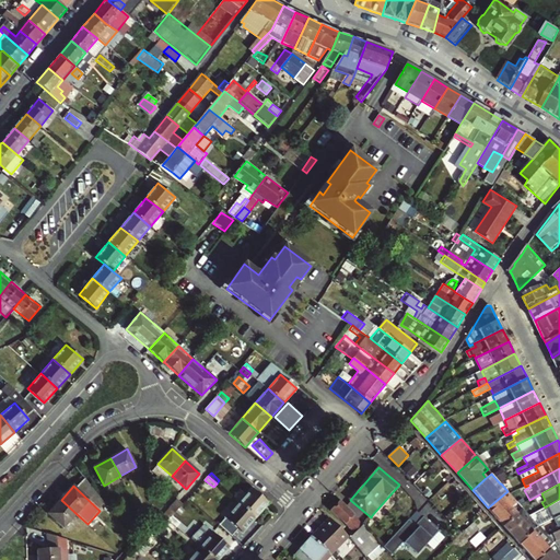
[(268,503),(253,489),(238,503),(255,517),(268,503)]
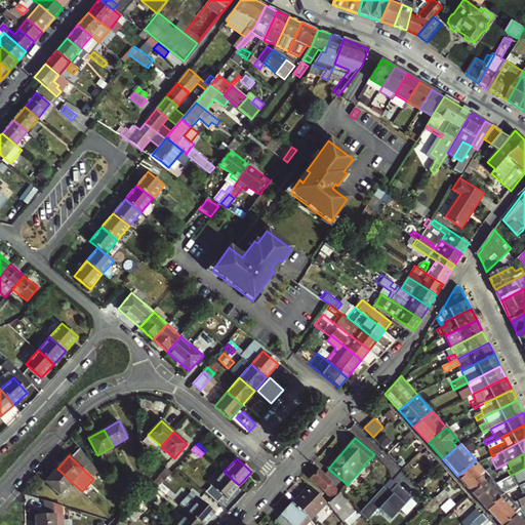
[(481,477),(486,472),(478,463),(476,460),(457,476),(472,492),(485,481),(481,477)]
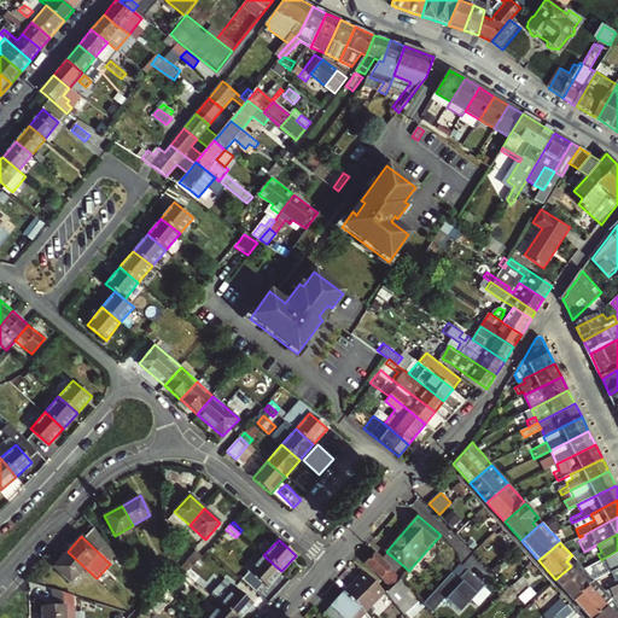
[(191,570),(202,557),(196,551),(180,569),(186,573),(191,570)]
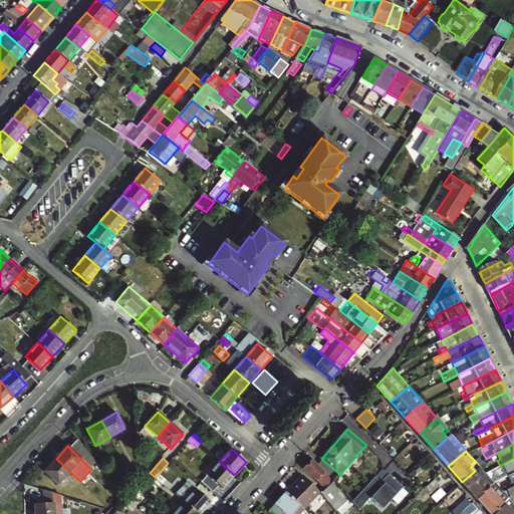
[(513,472),(513,458),(503,464),(508,475),(513,472)]
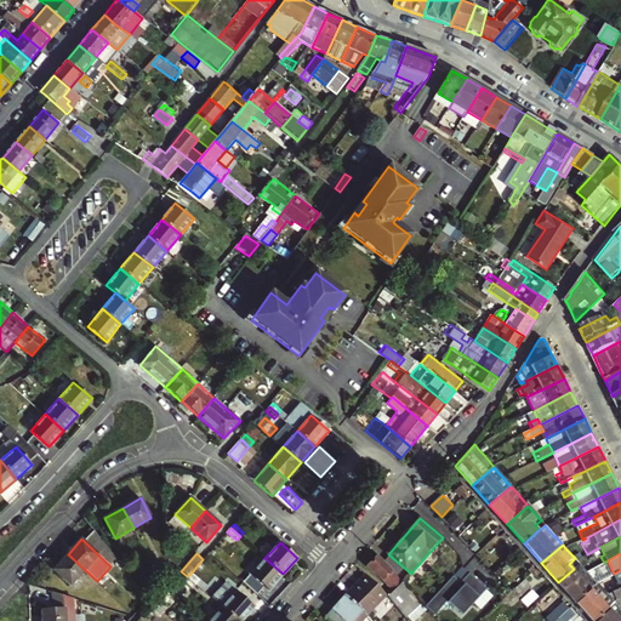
[(68,554),(55,570),(70,585),(85,570),(68,554)]
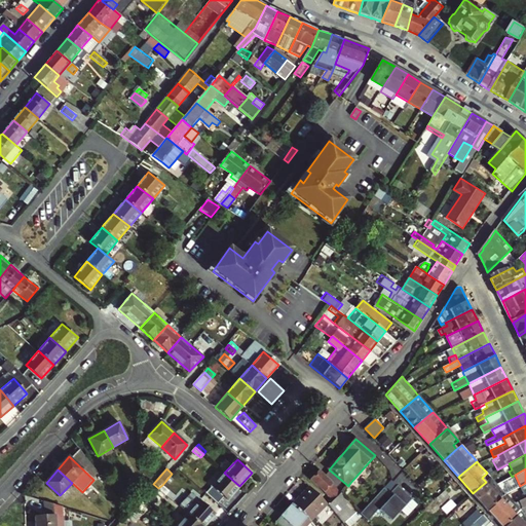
[(329,504),(343,522),(345,521),(349,525),(350,525),(362,516),(360,514),(325,476),(320,472),(310,480),(322,489),(333,500),(329,504)]
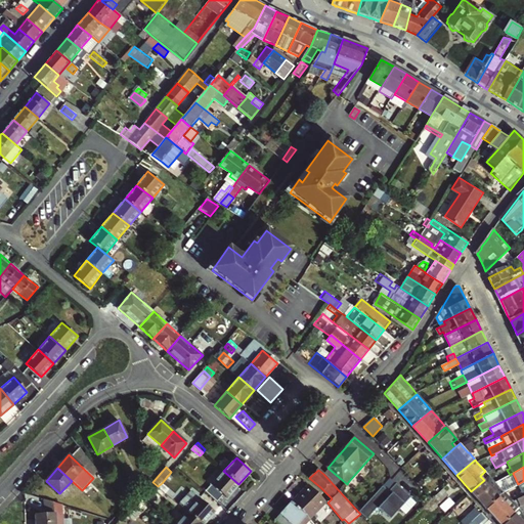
[(238,484),(223,471),(211,485),(226,498),(238,484)]
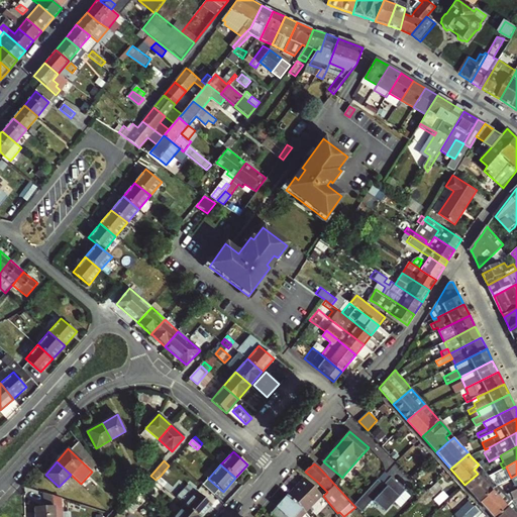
[(483,470),(478,474),(492,490),(497,485),(489,476),(483,470)]
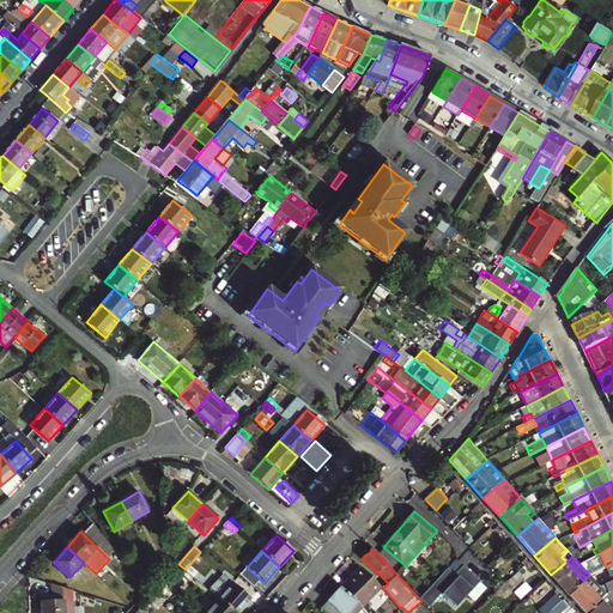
[(459,559),(419,599),(422,601),(428,607),(441,595),(454,610),(467,598),(474,606),(487,594),(480,587),(483,586),(459,559)]
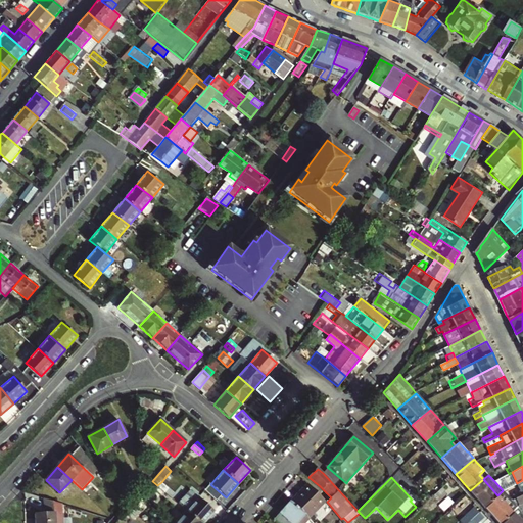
[(141,478),(134,483),(137,487),(144,482),(141,478)]
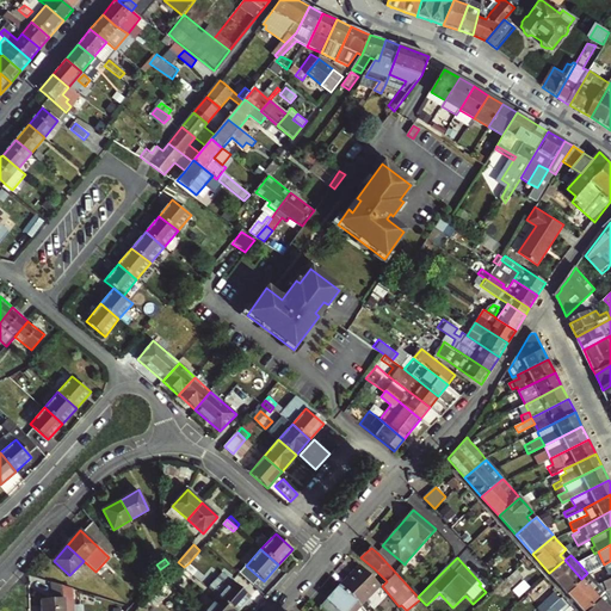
[(581,579),(565,560),(549,573),(567,592),(581,579)]
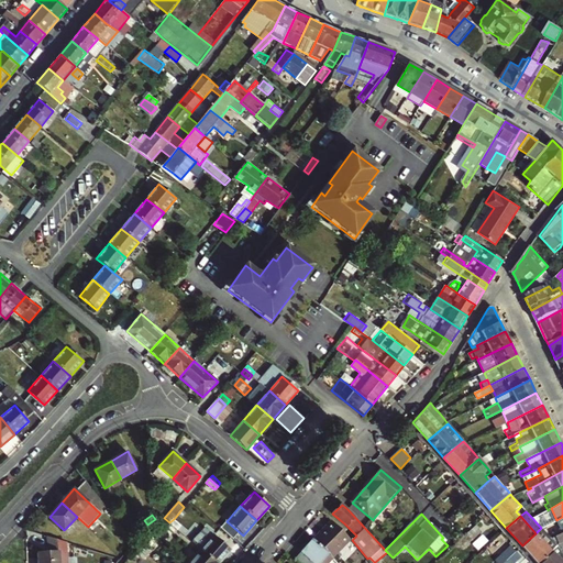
[(562,532),(562,517),(556,520),(560,528),(548,533),(551,538),(552,539),(562,532)]
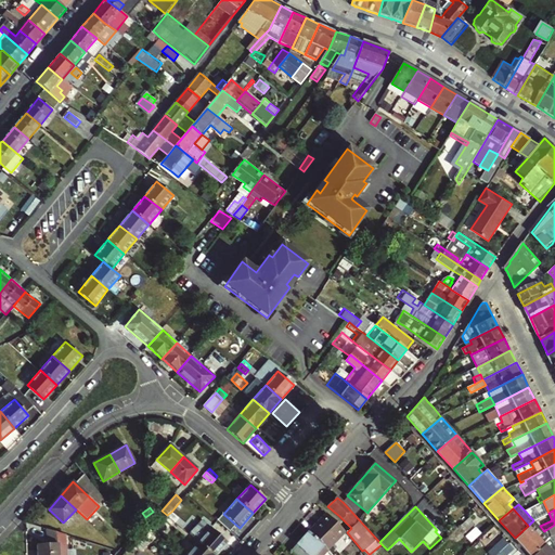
[(179,518),(171,512),(167,515),(175,523),(179,518)]
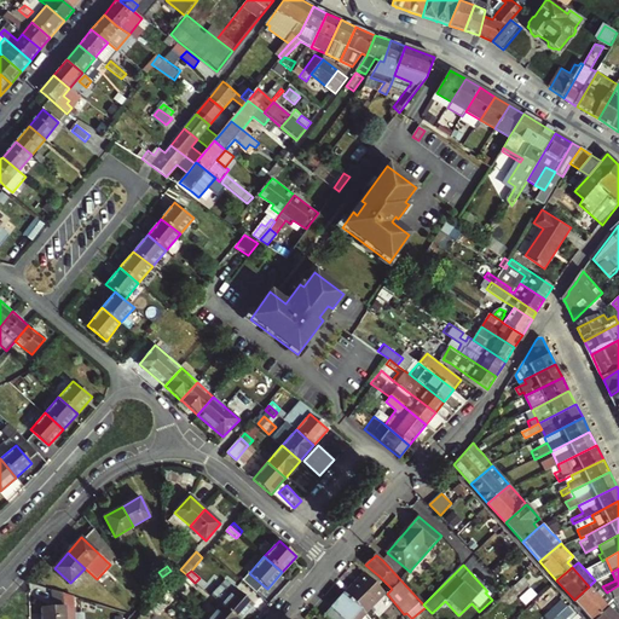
[(596,580),(605,576),(602,571),(594,574),(596,580)]
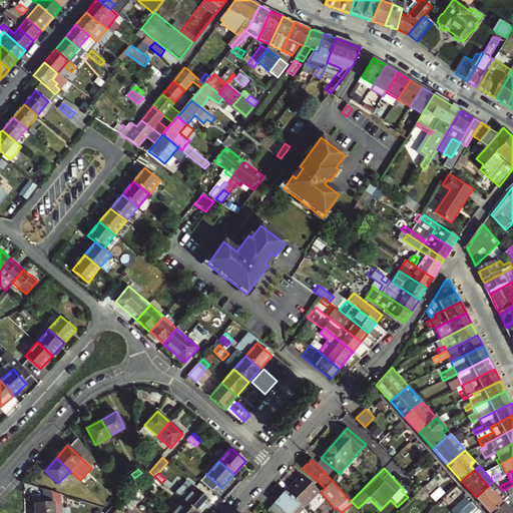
[(309,505),(321,491),(303,475),(291,488),(309,505)]
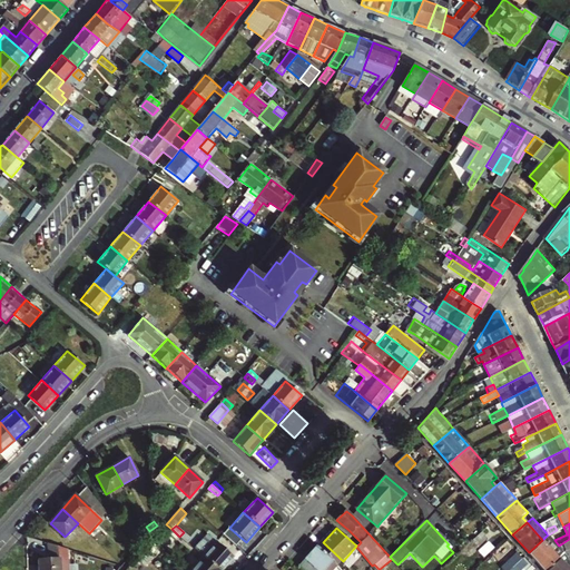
[(169,548),(179,537),(172,529),(161,540),(169,548)]
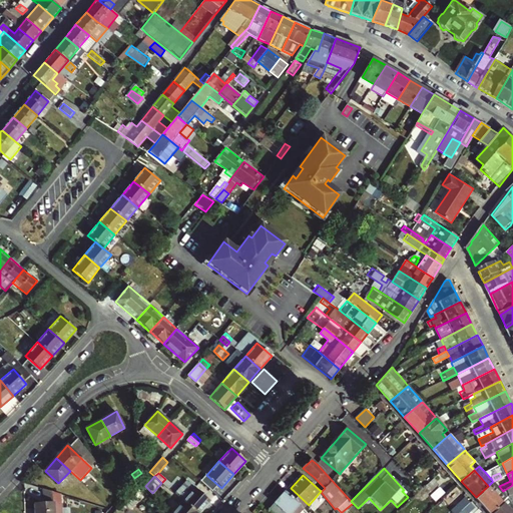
[(436,481),(433,478),(424,486),(429,492),(437,485),(436,481)]
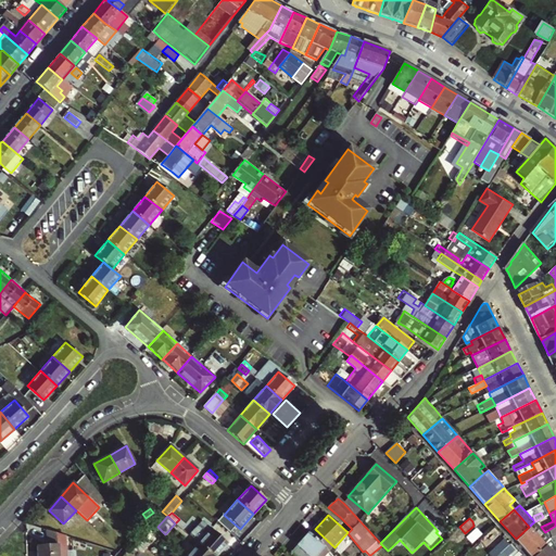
[(534,521),(529,527),(516,539),(530,555),(531,555),(544,544),(538,536),(544,531),(541,527),(535,521),(534,521)]
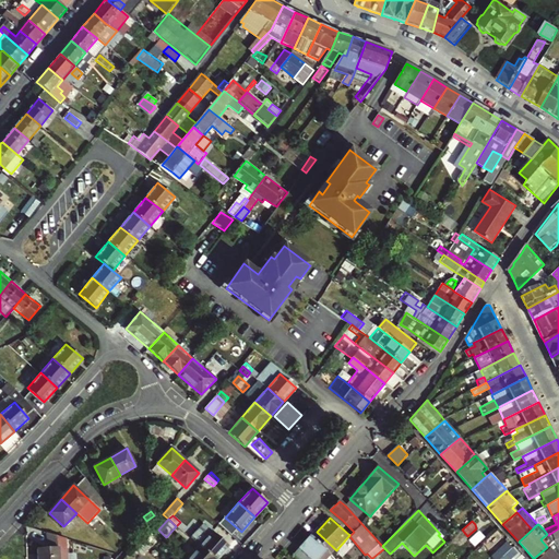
[(558,528),(548,535),(554,542),(557,546),(558,544),(558,528)]
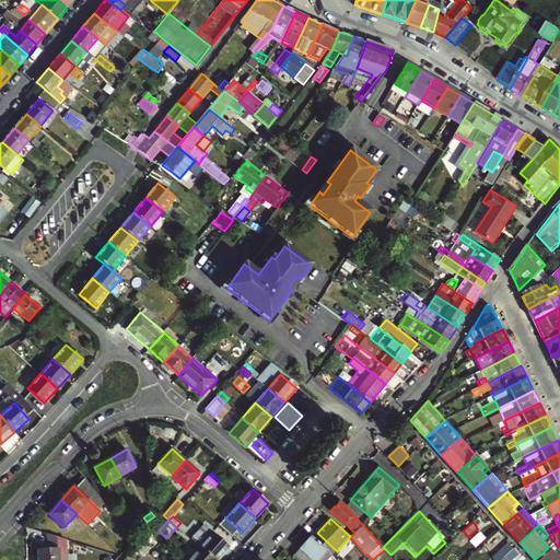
[(218,559),(230,547),(213,533),(200,548),(213,559),(218,559)]
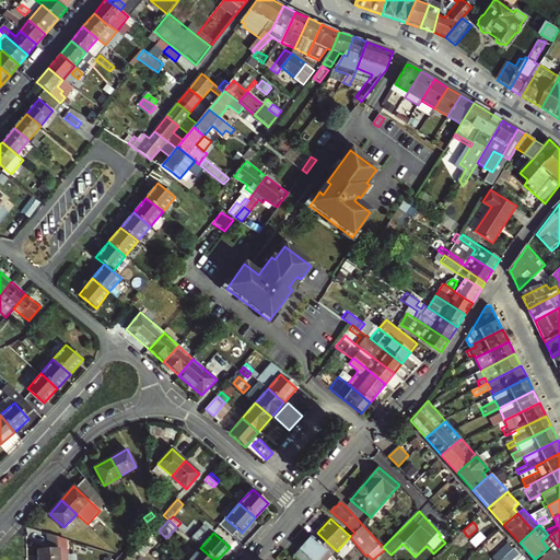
[(317,533),(312,538),(326,549),(331,556),(337,551),(317,533)]
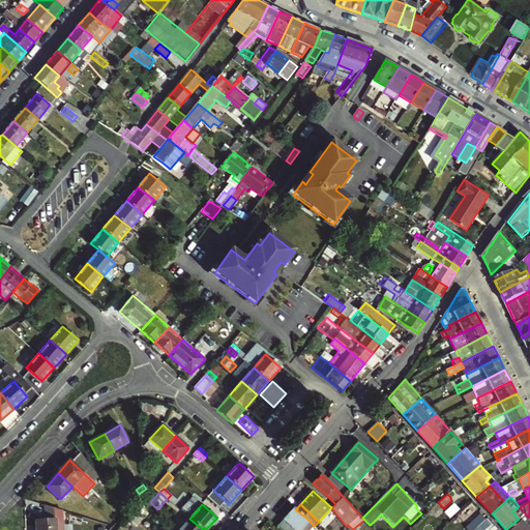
[(277,528),(280,529),(293,529),(294,529),(308,529),(314,526),(308,520),(295,509),(295,508),(277,528)]
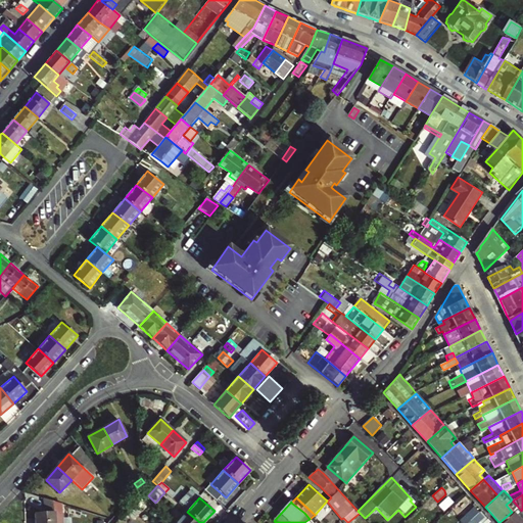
[(130,510),(137,516),(140,512),(134,506),(130,510)]
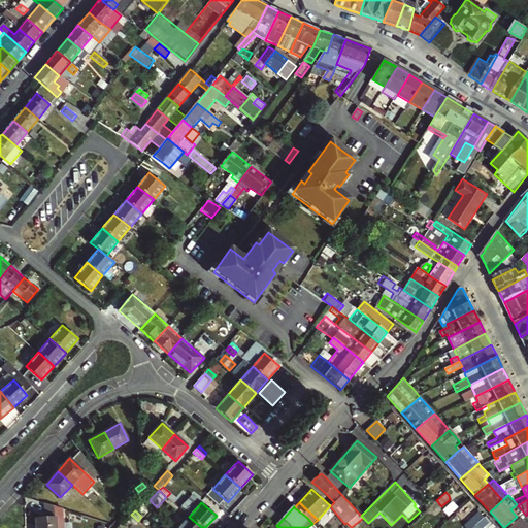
[(527,527),(527,517),(526,516),(523,512),(520,514),(517,517),(504,527),(527,527)]
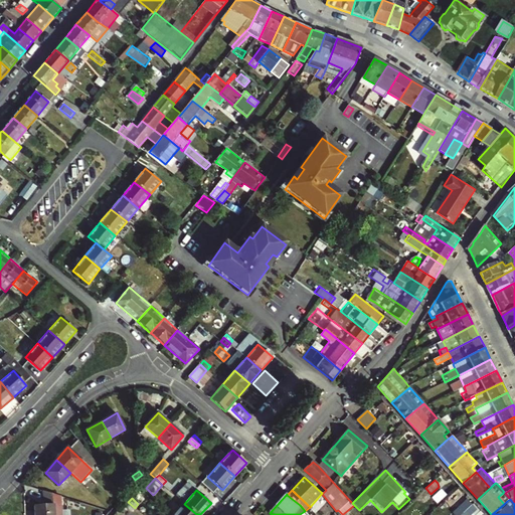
[(132,511),(135,508),(128,502),(125,506),(132,511)]
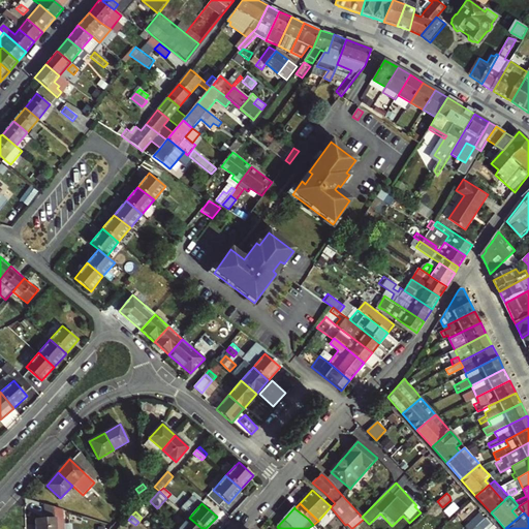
[(479,518),(477,516),(465,527),(466,528),(472,528),(474,527),(485,519),(483,516),(479,518)]
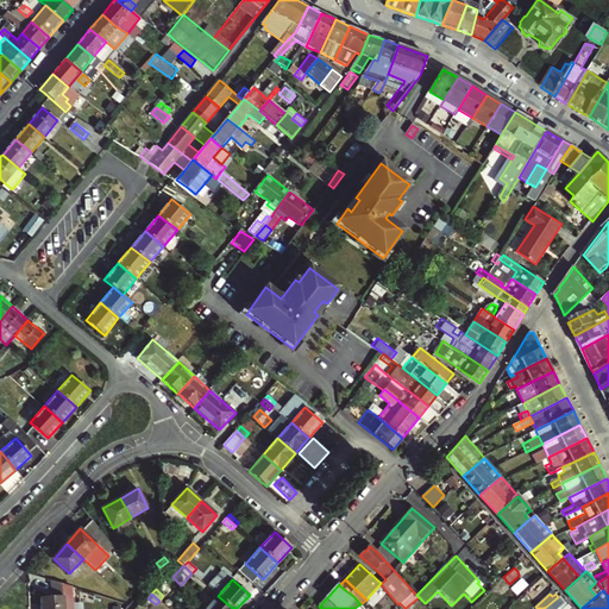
[(232,608),(218,596),(205,608),(232,608)]
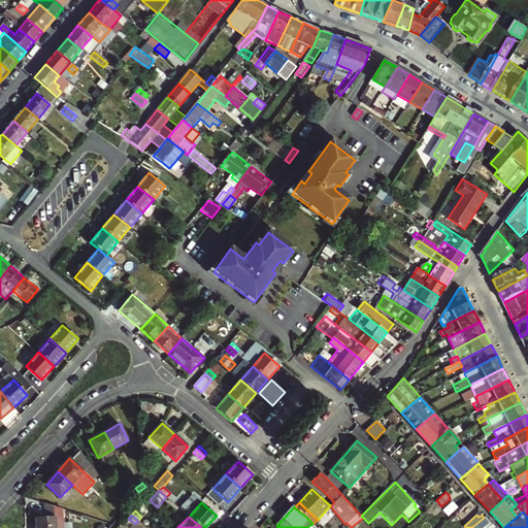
[(35,519),(35,527),(56,527),(56,518),(35,519)]
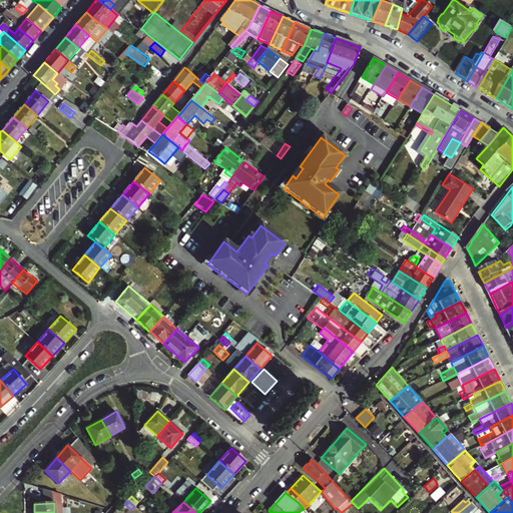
[(472,506),(470,503),(460,511),(461,512),(467,512),(471,510),(470,508),(472,506)]
